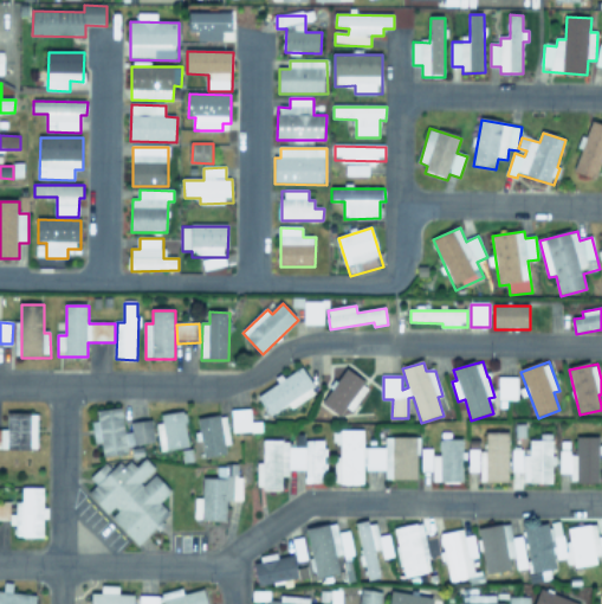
[(318,393),(303,370),(259,397),(271,417),(290,405),(292,410),(318,393)]
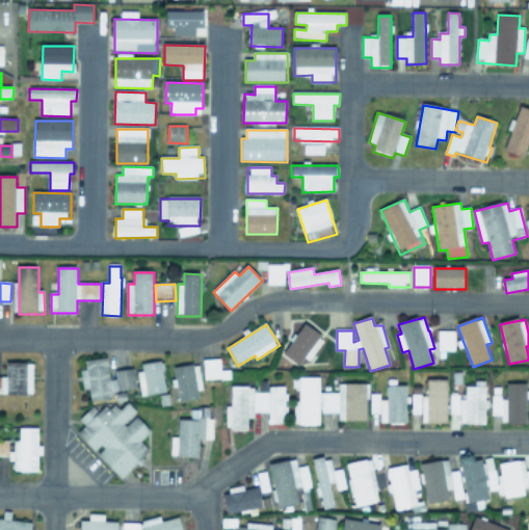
[(323,338),(303,325),(284,355),(303,369),(323,338)]
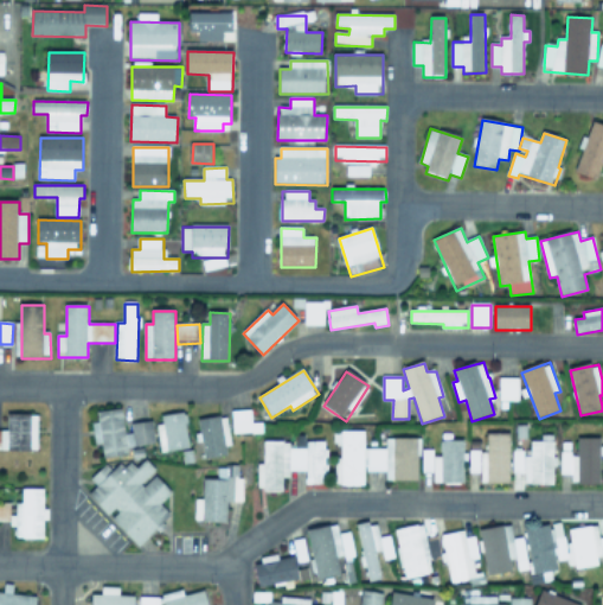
[(520,379),(501,379),(500,401),(519,401),(520,379)]
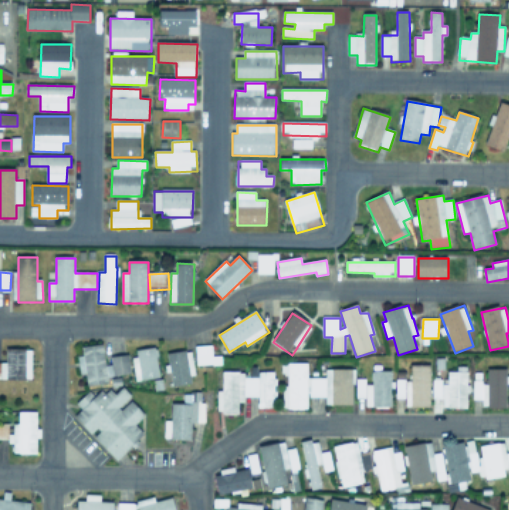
[(132,375),(130,355),(111,358),(112,366),(106,366),(104,345),(83,347),(84,356),(79,357),(81,375),(87,374),(88,386),(109,384),(109,377),(132,375)]
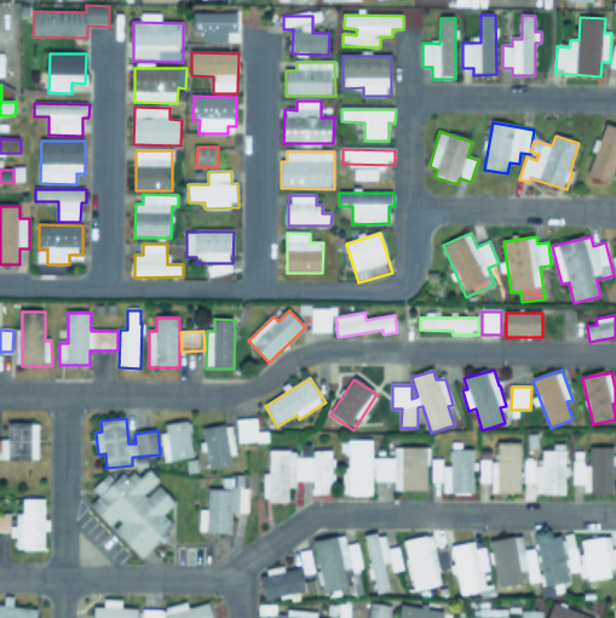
[(194,459),(190,423),(166,424),(167,434),(162,435),(165,462),(194,459)]
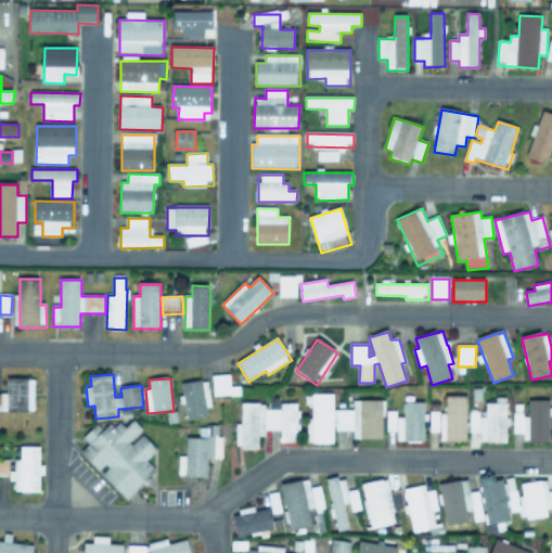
[(0,411),(36,412),(36,380),(9,380),(8,395),(0,394),(0,411)]
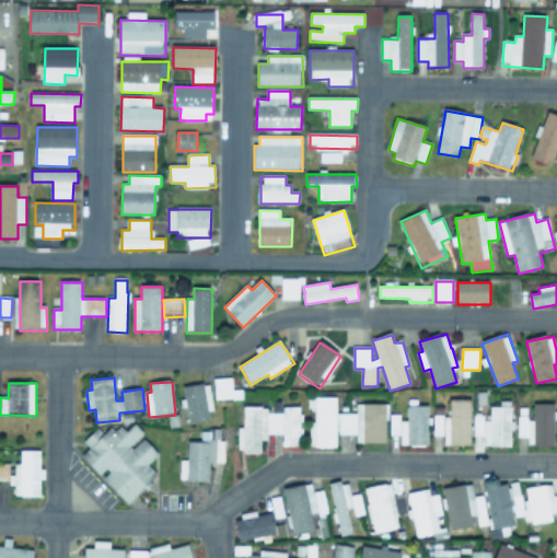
[(188,423),(213,420),(210,384),(185,387),(188,423)]
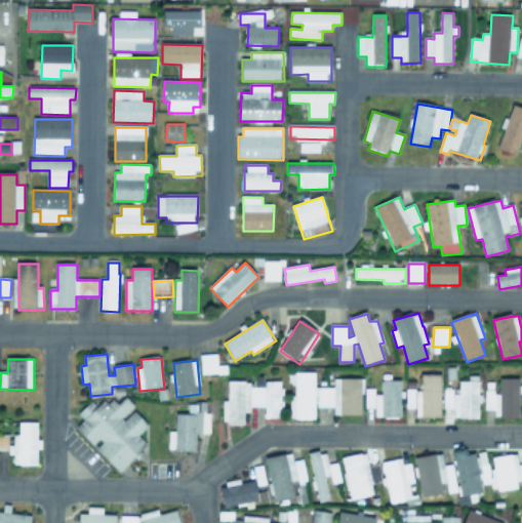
[(363,416),(363,379),(335,379),(335,389),(316,389),(316,374),(290,373),(290,384),(296,384),(296,396),(291,396),(291,420),(317,420),(317,408),(335,408),(335,416),(363,416)]
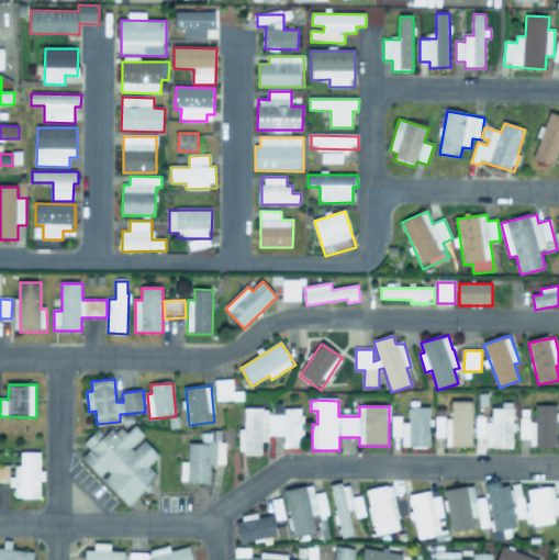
[(473,448),(473,402),(453,402),(451,420),(447,420),(447,448),(473,448)]
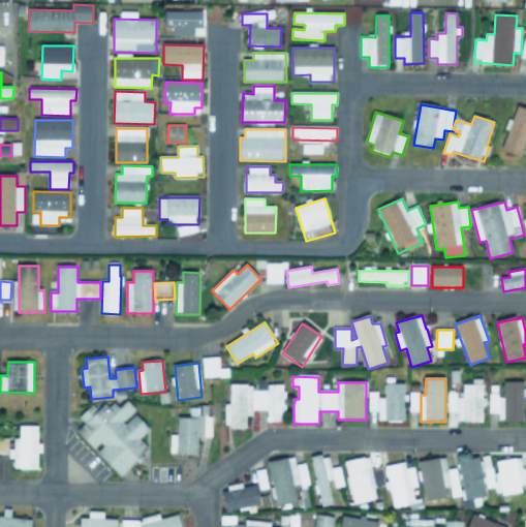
[(230,385),(230,405),(225,405),(225,428),(249,428),(250,410),(268,411),(268,423),(285,423),(286,385),(268,384),(268,380),(260,379),(259,386),(230,385)]
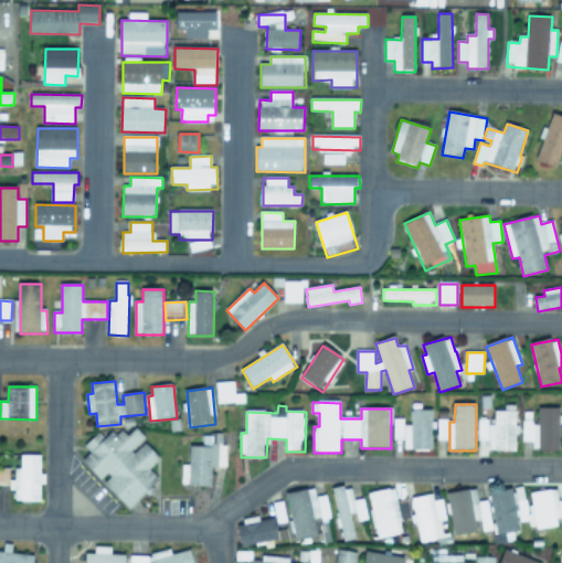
[(479,441),(490,442),(490,452),(517,452),(517,405),(506,405),(506,412),(496,411),(495,422),(479,422),(479,441)]
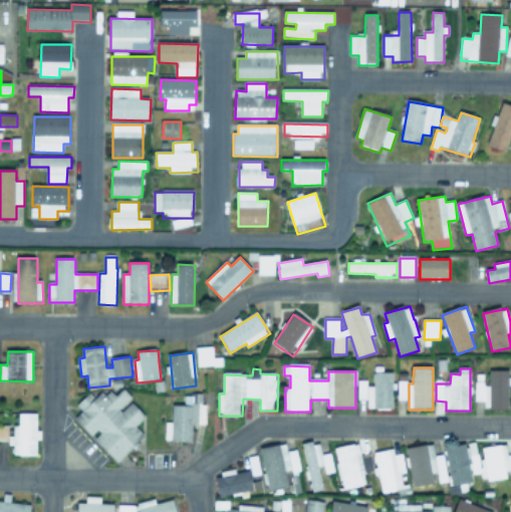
[(509,411),(510,381),(510,371),(491,371),(491,384),(477,384),(476,403),(486,403),(485,410),(509,411)]
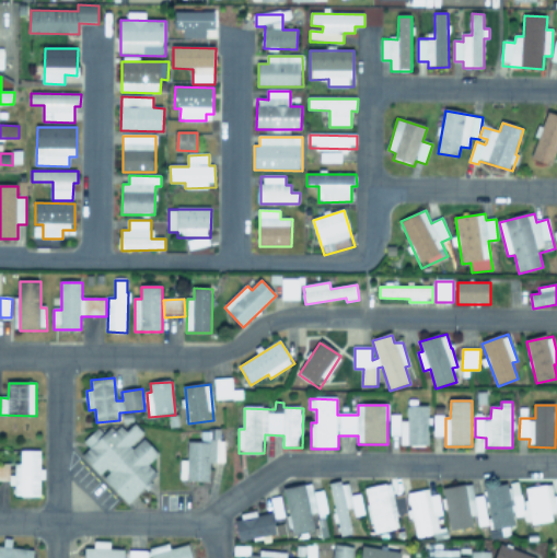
[(429,407),(407,407),(408,421),(401,422),(402,448),(430,446),(429,407)]
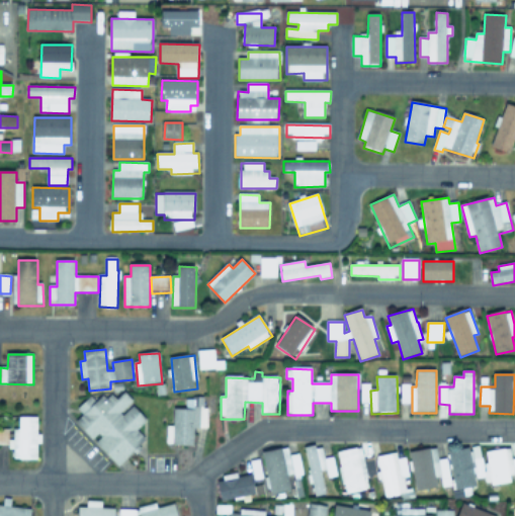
[(120,467),(141,447),(141,446),(147,439),(138,431),(148,421),(133,405),(135,402),(125,393),(117,400),(112,395),(107,400),(103,396),(97,402),(91,397),(78,409),(84,415),(76,423),(120,467)]
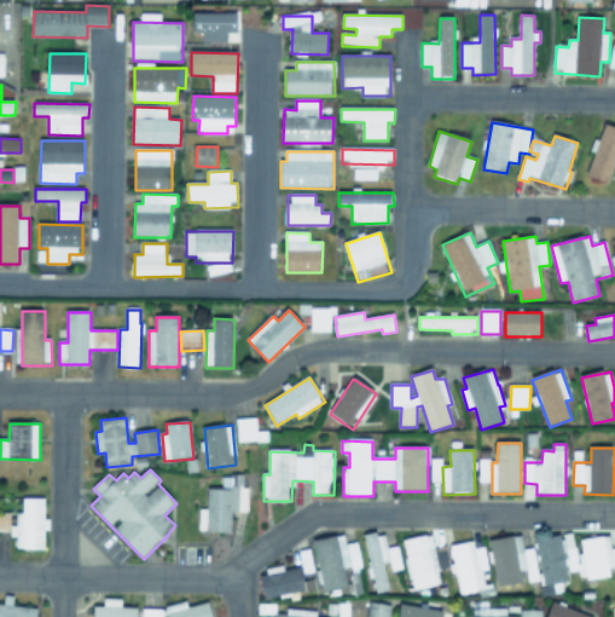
[(45,551),(45,532),(51,530),(51,525),(46,515),(46,499),(24,499),(24,512),(18,515),(18,526),(11,526),(11,513),(0,512),(0,532),(11,532),(17,545),(17,551),(45,551)]
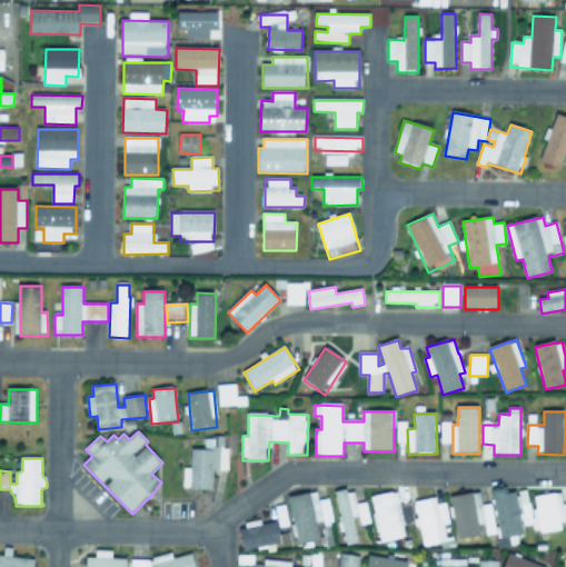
[(336,494),(347,546),(359,544),(354,517),(360,516),(361,525),(371,523),(367,503),(358,505),(355,489),(336,494)]
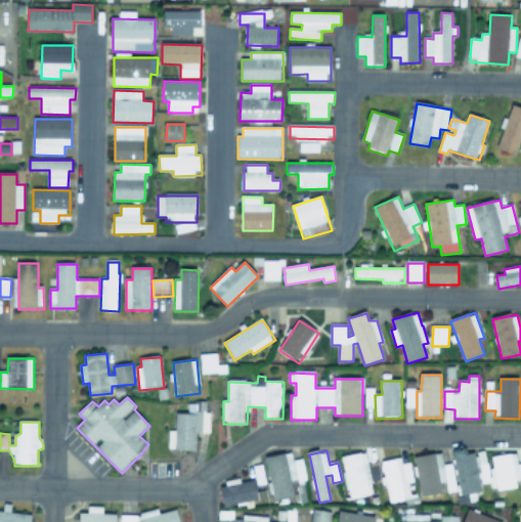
[(454,457),(461,496),(483,492),(482,485),(491,483),(492,491),(520,487),(520,480),(516,453),(489,459),(488,452),(475,453),(454,457)]
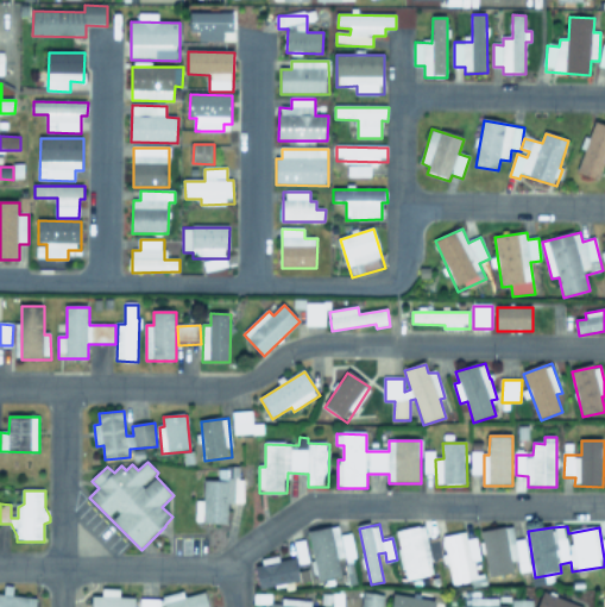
[(339,558),(345,558),(340,527),(310,531),(317,582),(342,579),(339,558)]
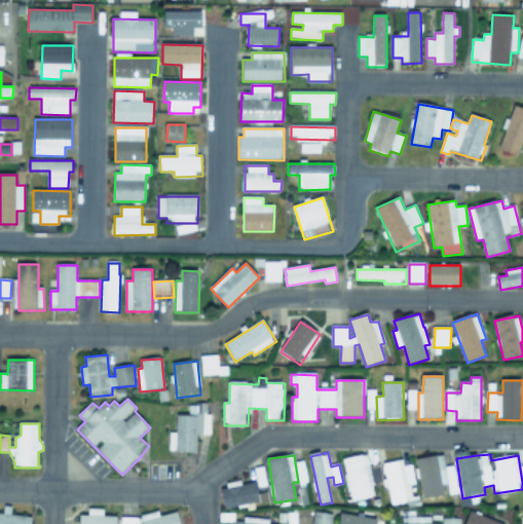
[(343,459),(350,501),(373,497),(371,486),(383,484),(380,464),(370,466),(368,455),(343,459)]
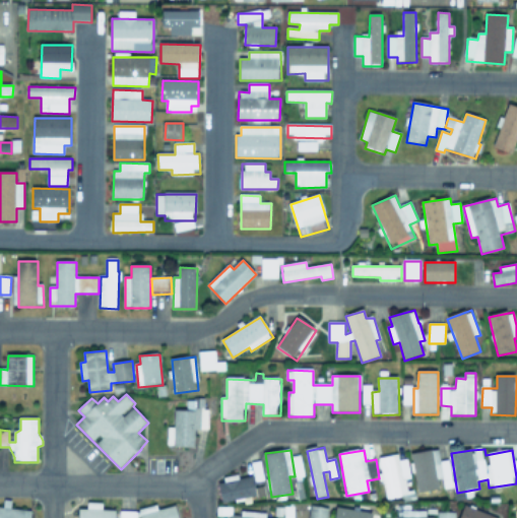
[(418,494),(440,490),(438,479),(444,478),(445,487),(453,484),(449,461),(441,462),(439,450),(411,454),(418,494)]
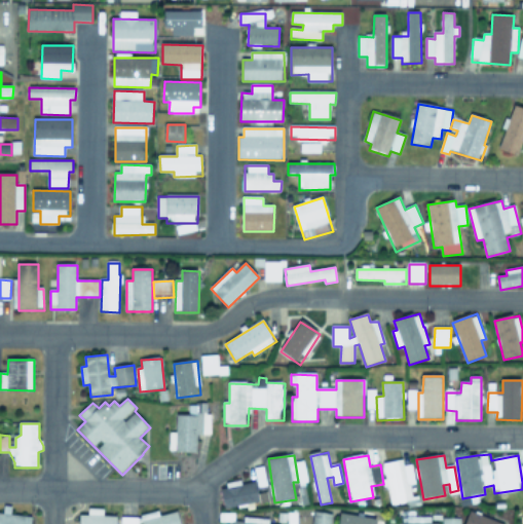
[(383,464),(391,507),(415,502),(412,485),(416,485),(413,465),(404,466),(403,460),(383,464)]
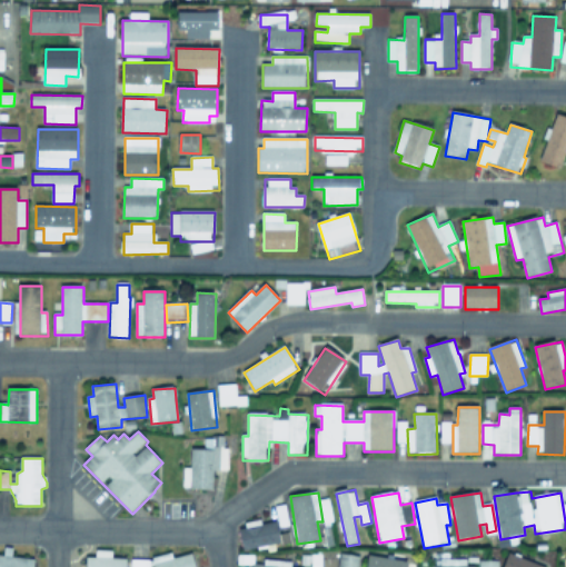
[(319,501),(326,526),(335,524),(329,499),(319,501)]
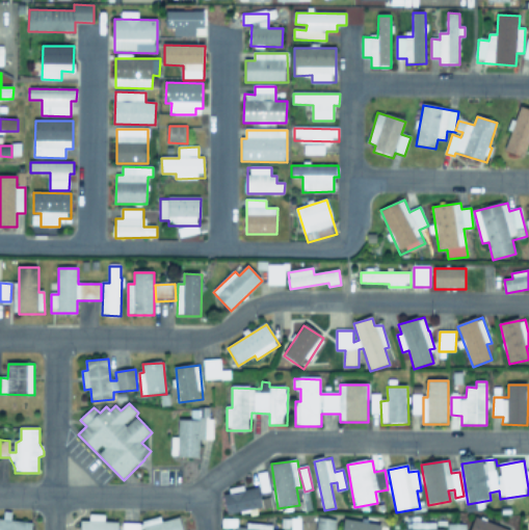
[(228,513),(262,510),(260,488),(246,489),(246,488),(225,491),(228,513)]
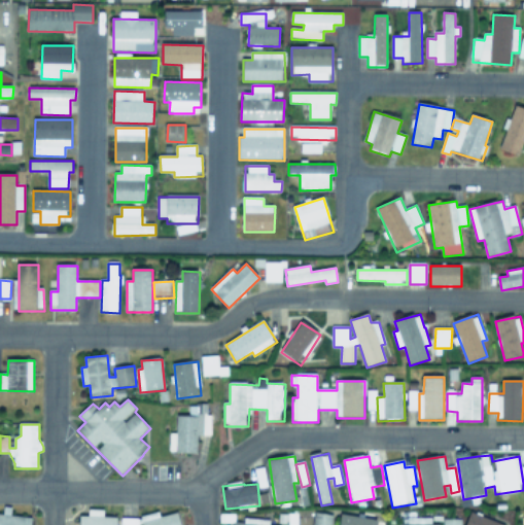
[(32,524),(33,519),(11,516),(12,509),(5,508),(4,515),(0,514),(0,524),(32,524)]
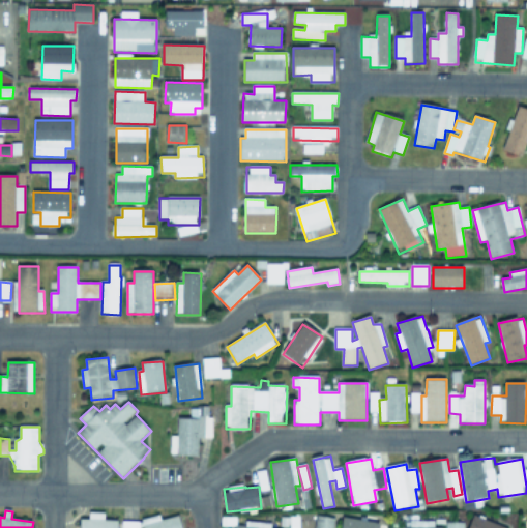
[(117,527),(118,521),(105,521),(106,514),(90,514),(90,520),(81,520),(81,527),(117,527)]
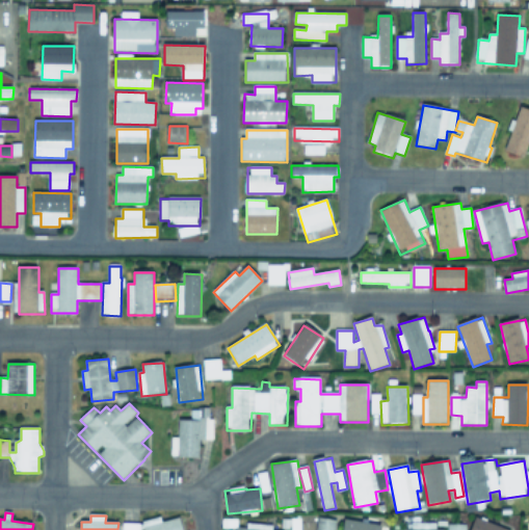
[(162,523),(161,518),(142,522),(144,529),(183,529),(180,518),(162,523)]
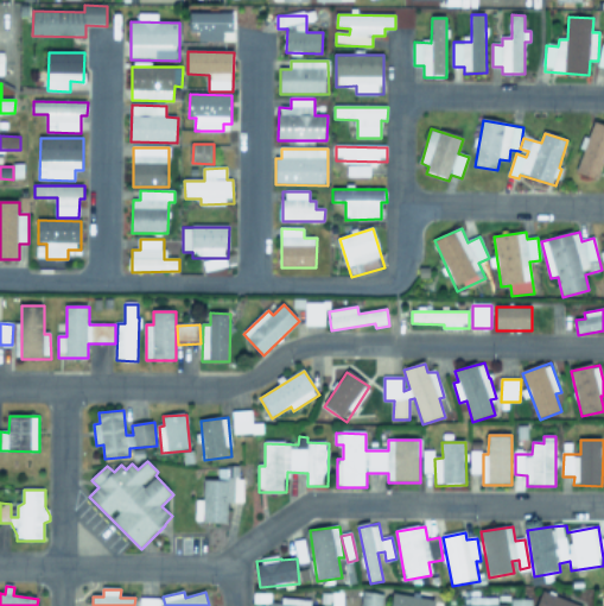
[(382,605),(385,594),(364,592),(362,605),(382,605)]
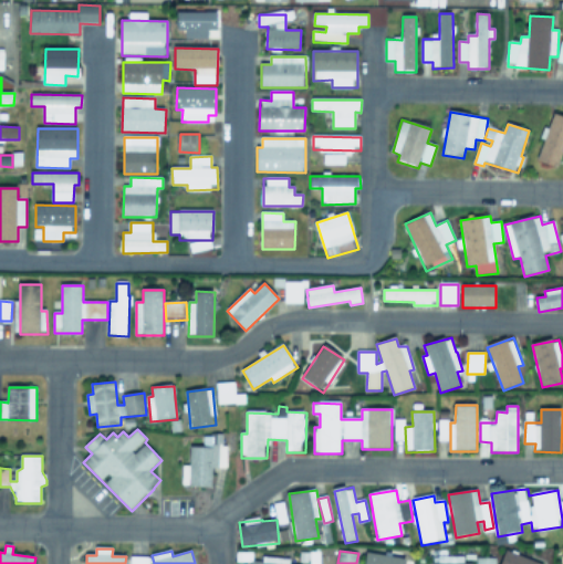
[(539,563),(507,551),(500,563),(539,563)]
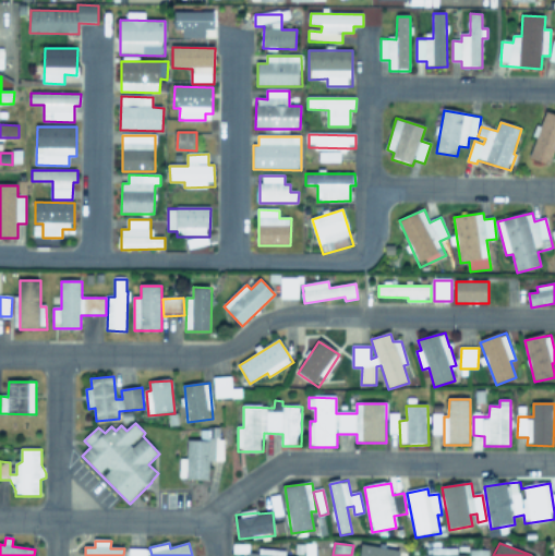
[(399,555),(400,552),(362,545),(360,555),(399,555)]
